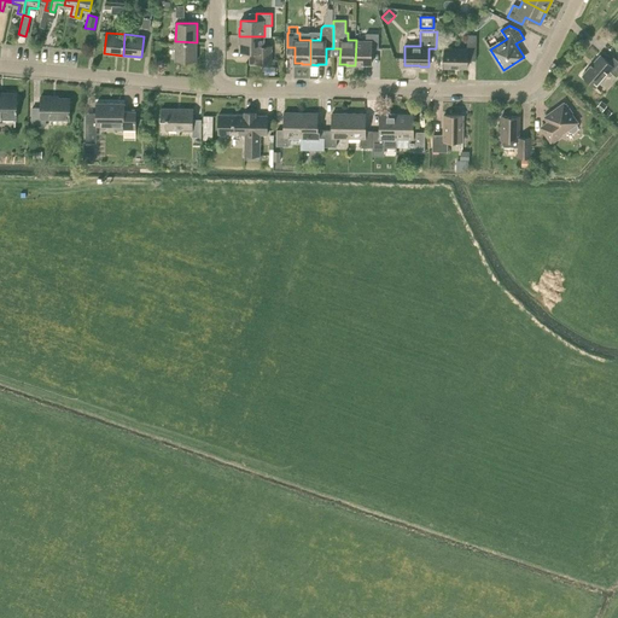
[(356,40),(355,65),(363,65),(363,64),(371,64),(372,48),(379,48),(379,34),(366,34),(366,41),(356,40)]
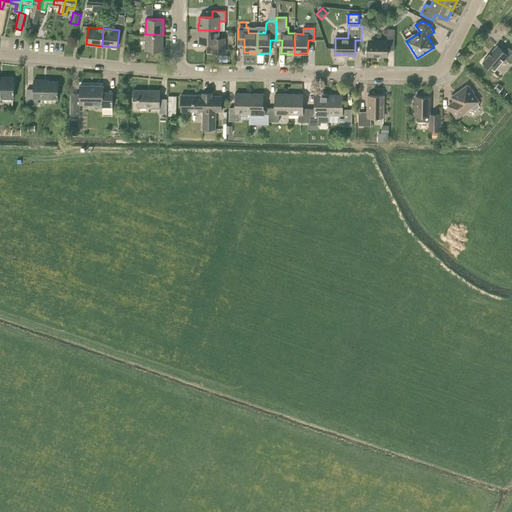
[(368,55),(387,56),(388,50),(394,50),(395,29),(387,29),(387,41),(368,40),(368,55)]
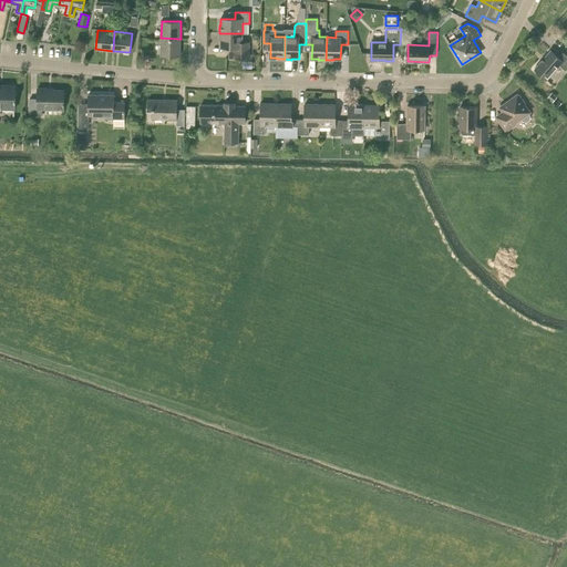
[(241,42),(243,33),(219,33),(219,40),(220,41),(220,48),(235,48),(235,59),(248,59),(248,43),(241,42)]
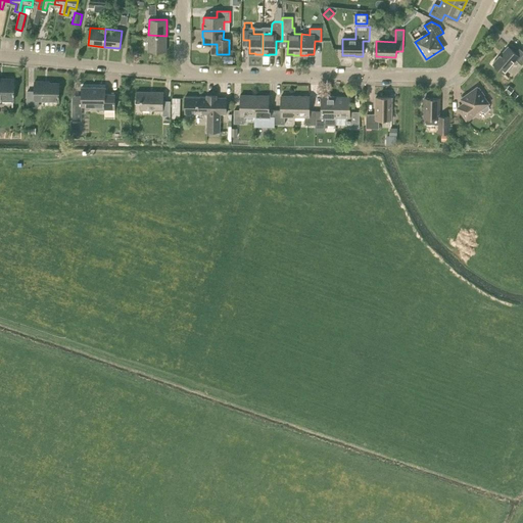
[(167,51),(167,36),(148,35),(148,51),(167,51)]
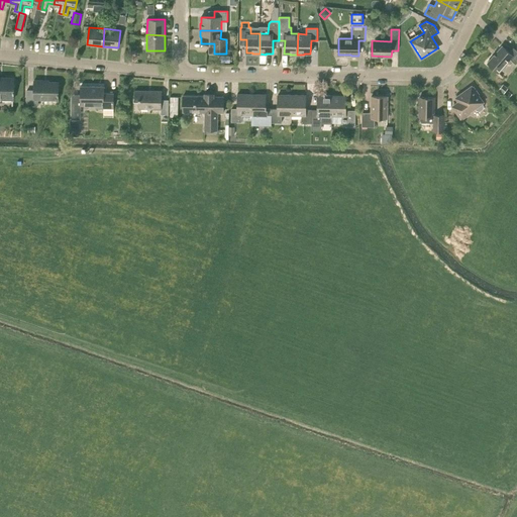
[(487,63),(499,73),(510,60),(516,64),(516,63),(516,50),(513,47),(509,53),(502,45),(497,52),(493,56),(494,56),(487,63)]
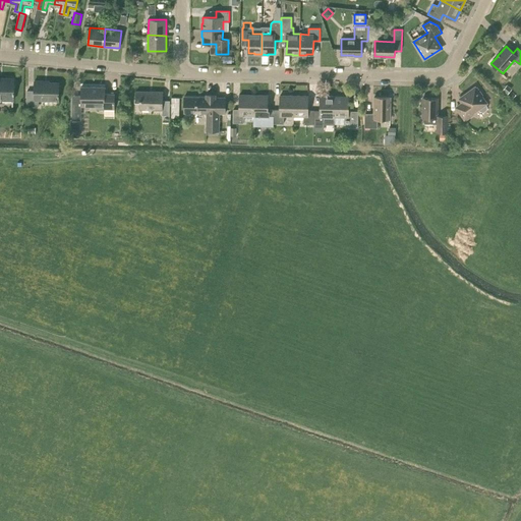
[(0,100),(14,100),(14,78),(0,77),(0,100)]
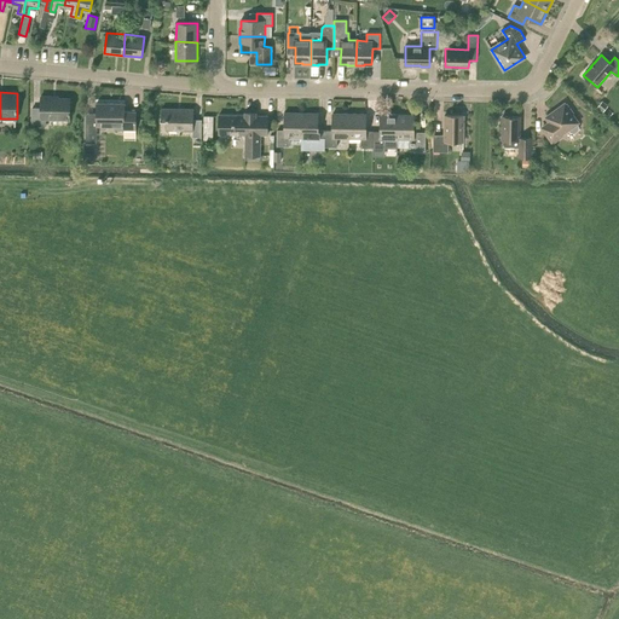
[(33,108),(33,125),(46,126),(46,119),(70,119),(70,98),(52,98),(52,97),(41,96),(41,108),(33,108)]
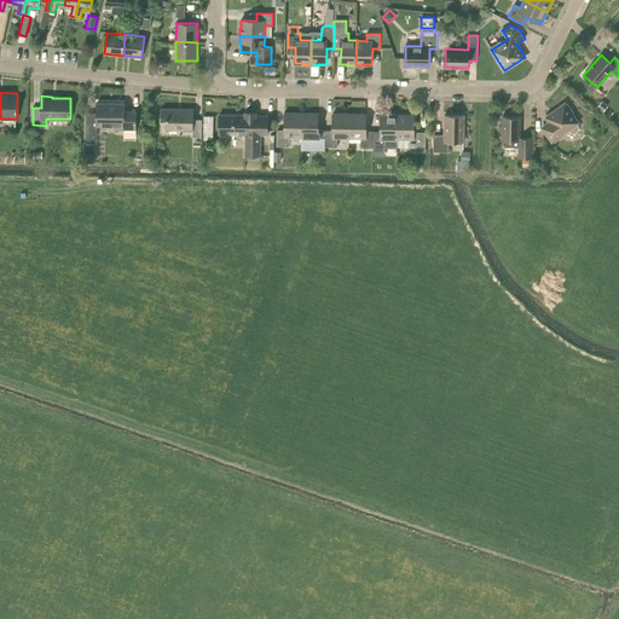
[(596,108),(602,113),(608,105),(602,100),(596,108)]
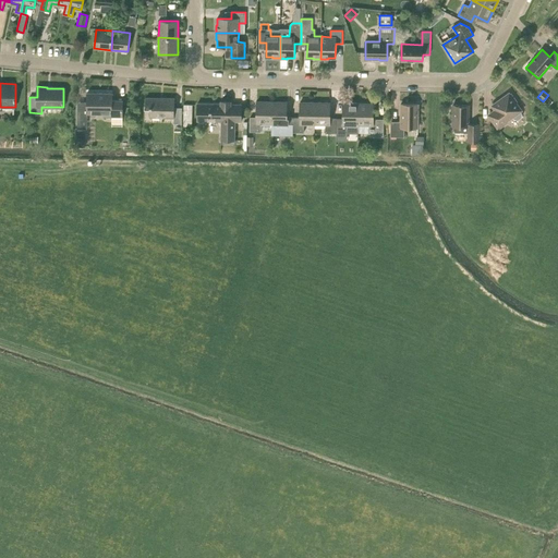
[(87,129),(87,124),(87,113),(104,113),(104,117),(122,117),(123,100),(112,100),(112,93),(87,93),(87,108),(79,108),(77,129),(83,129),(87,129)]
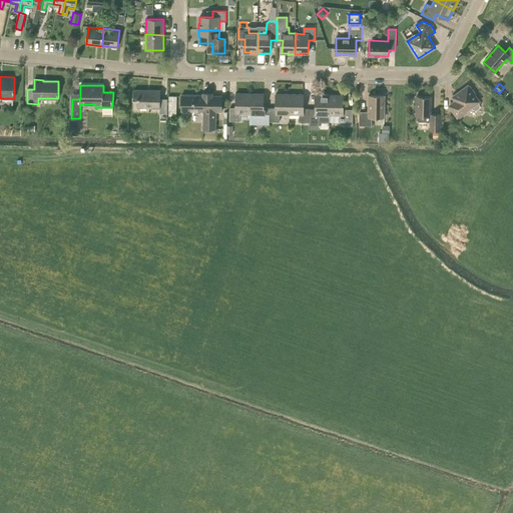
[(469,87),(468,86),(453,97),(456,101),(449,105),(459,118),(465,113),(464,112),(471,107),(473,109),(475,110),(477,109),(479,108),(480,106),(480,104),(478,102),(479,101),(474,94),(476,93),(470,86),(469,87)]
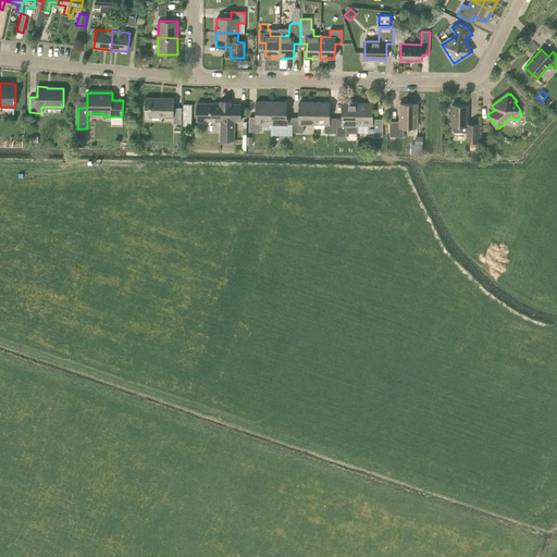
[(174,118),(173,123),(182,123),(182,108),(174,108),(174,99),(146,98),(145,108),(149,108),(149,118),(174,118)]
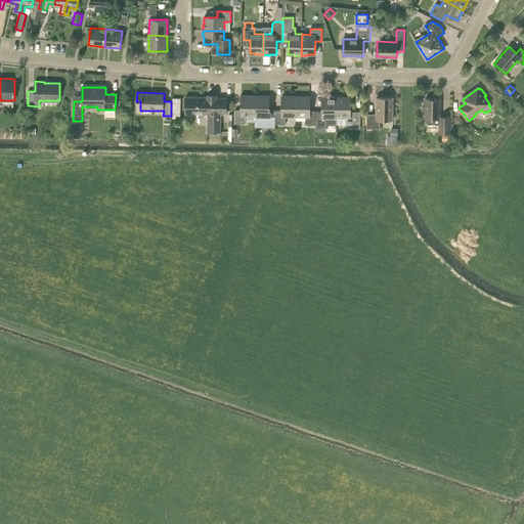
[(255,116),(256,95),(242,95),(241,110),(234,110),(234,124),(245,124),(245,116),(255,116)]
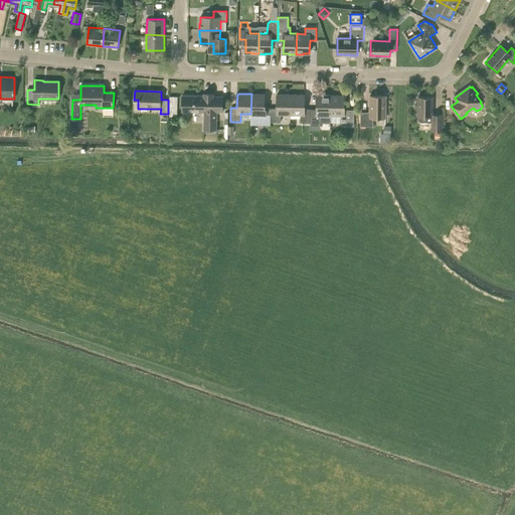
[(271,122),(271,109),(265,109),(265,95),(251,94),(250,114),(250,125),(270,126),(270,122),(271,122)]
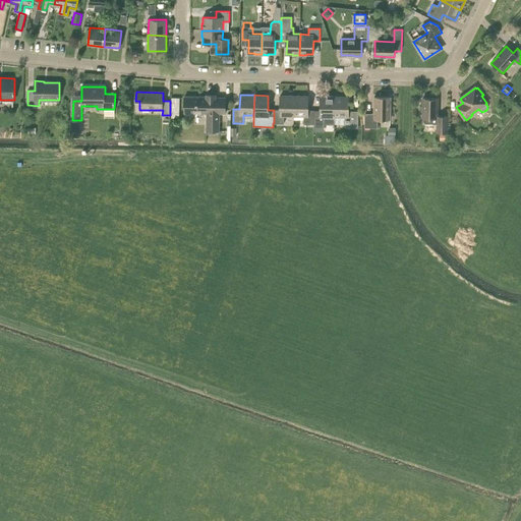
[(225,114),(225,97),(184,96),(184,113),(207,113),(207,131),(220,131),(220,114),(225,114)]
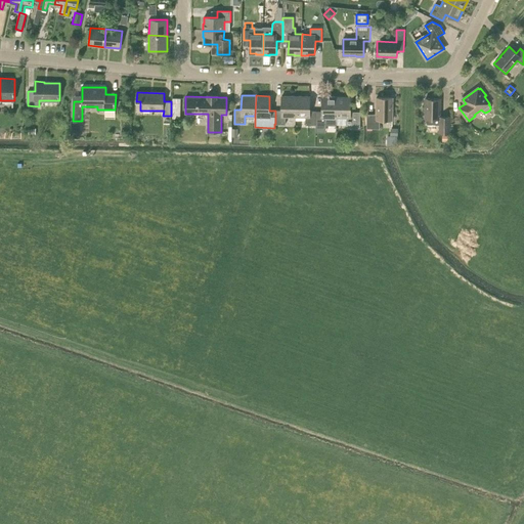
[(286,117),(296,117),(296,96),(281,96),(281,111),(275,111),(275,124),(286,125),(286,117)]
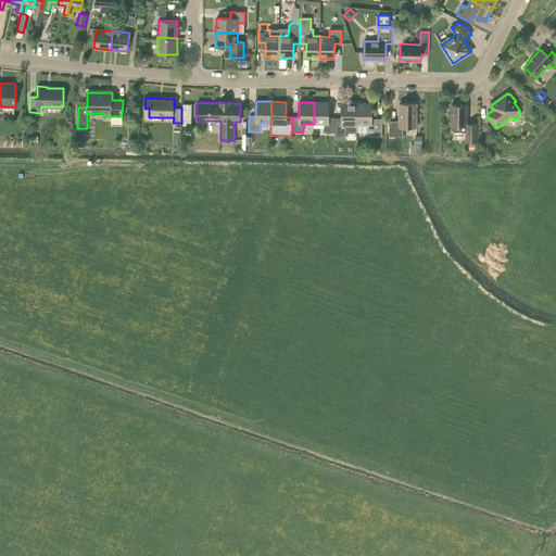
[(325,133),(336,133),(336,118),(329,117),(329,102),(314,102),(314,124),(325,124),(325,133)]
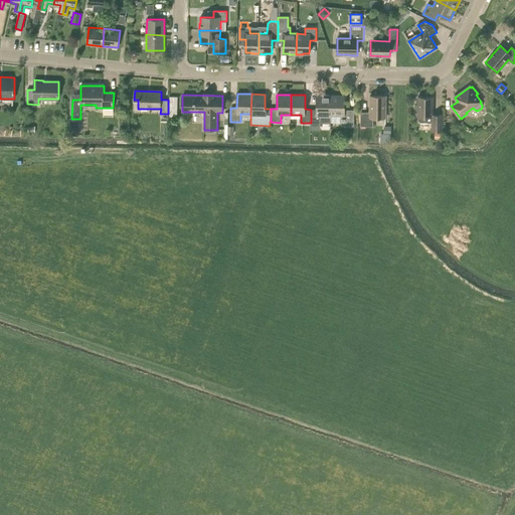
[(330,116),(331,96),(317,95),(317,110),(311,110),(311,123),(320,123),(321,116),(330,116)]
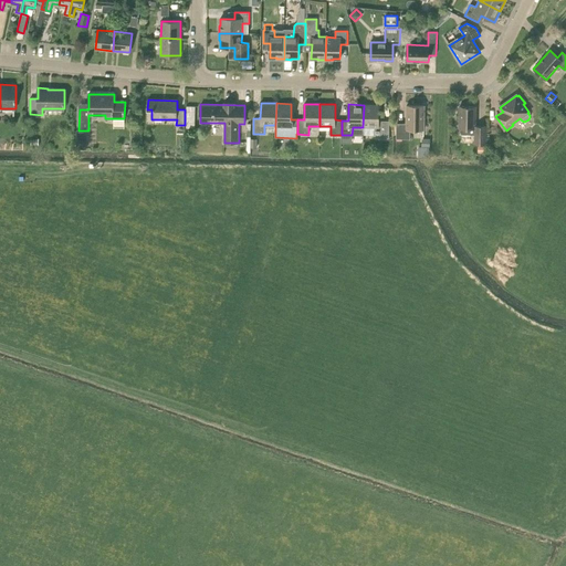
[(379,105),(364,105),(363,127),(374,127),(374,135),(378,136),(378,138),(389,138),(389,121),(386,121),(378,121),(379,105)]
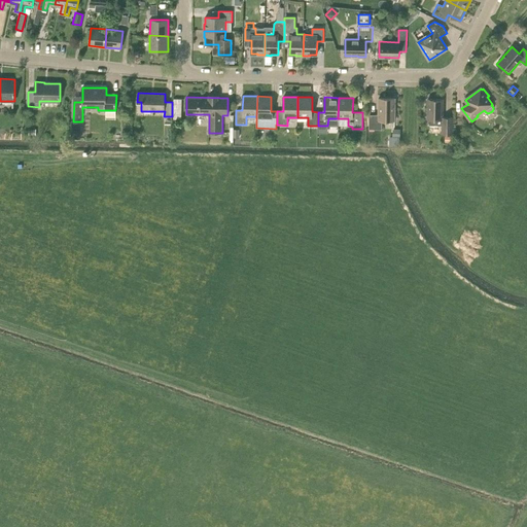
[(395,99),(379,98),(378,114),(370,114),(369,129),(382,129),(382,120),(394,120),(395,99)]
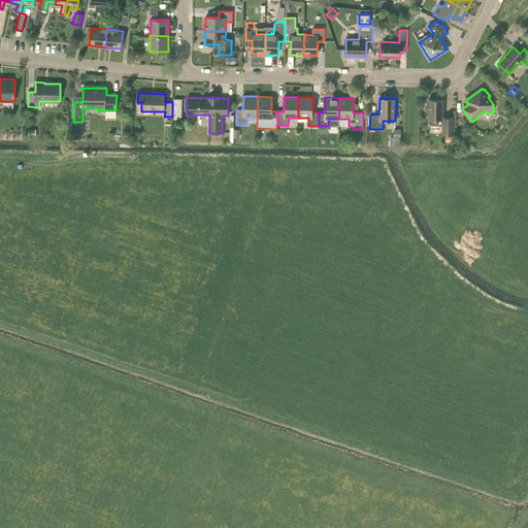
[(443,100),(429,99),(428,123),(431,126),(441,126),(441,134),(454,134),(454,119),(443,119),(443,100)]
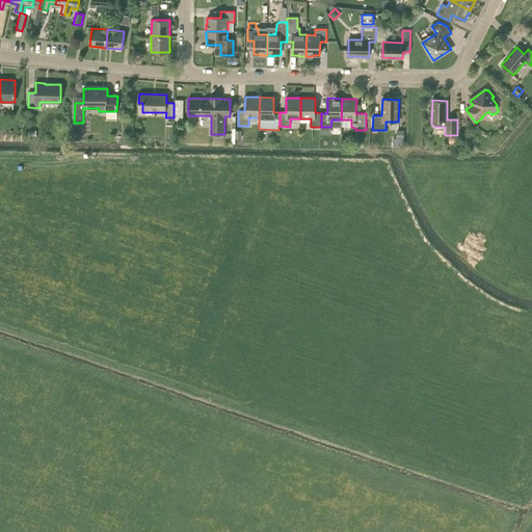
[(72,129),(72,139),(81,139),(81,129),(72,129)]
